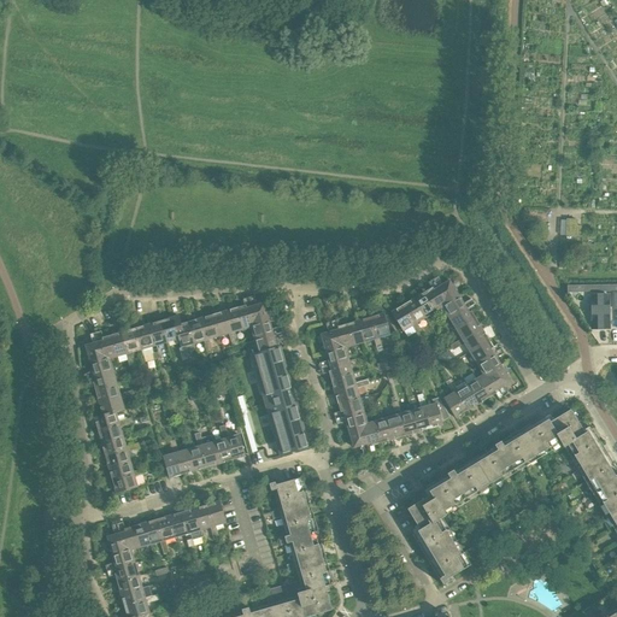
[(566,236),(576,238),(581,238),(581,227),(576,225),(576,221),(568,219),(566,236)]
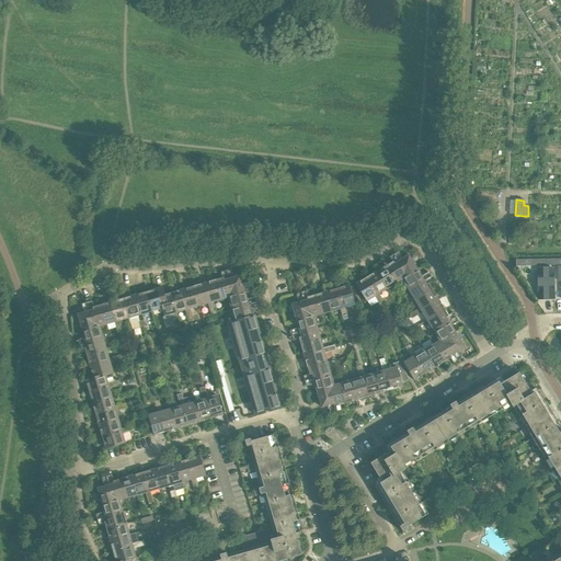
[(393,254),(407,276),(418,270),(409,255),(402,259),(398,252),(393,254)]
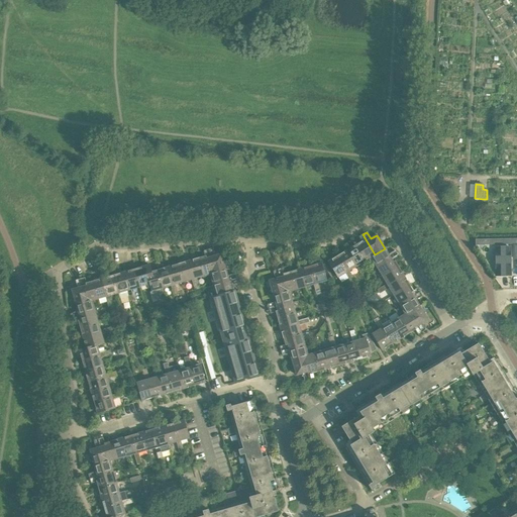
[(367,261),(371,257),(375,254),(363,234),(358,236),(360,239),(363,238),(364,240),(356,244),(367,261)]
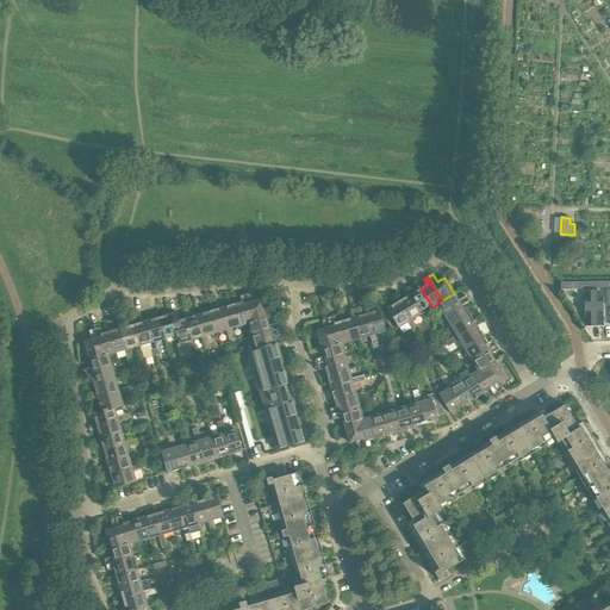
[(422,313),(433,307),(421,288),(410,296),(422,313)]
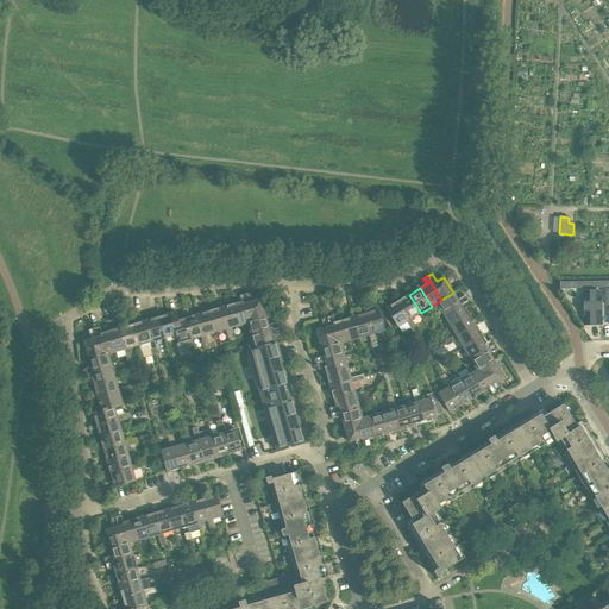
[(251,293),(245,294),(253,321),(267,318),(261,300),(253,301),(251,293)]
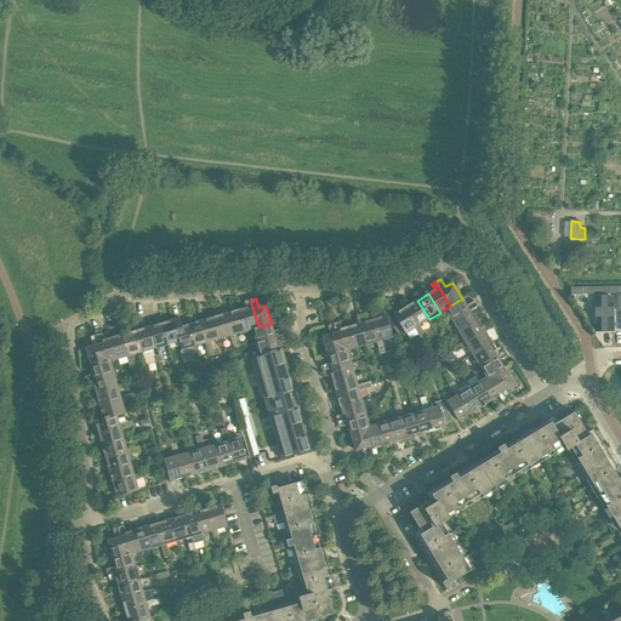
[(445,309),(453,322),(477,306),(474,301),(467,306),(462,298),(450,306),(445,309)]
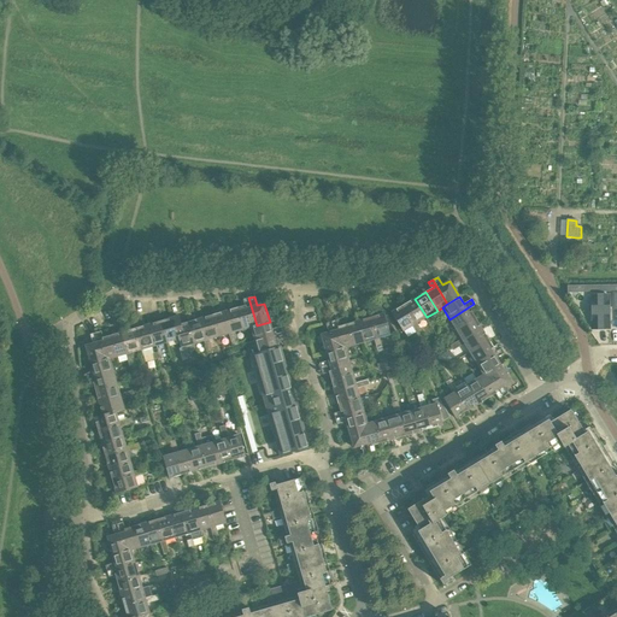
[(248,305),(239,307),(245,329),(251,328),(257,325),(248,298),(244,300),(244,304),(247,303),(248,305)]
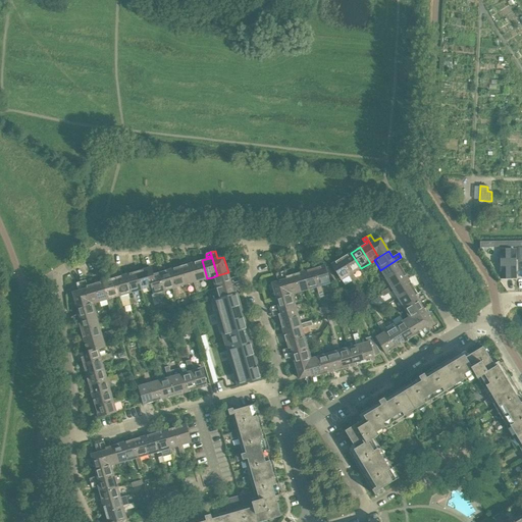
[(351,274),(353,273),(361,268),(351,253),(341,258),(351,274)]
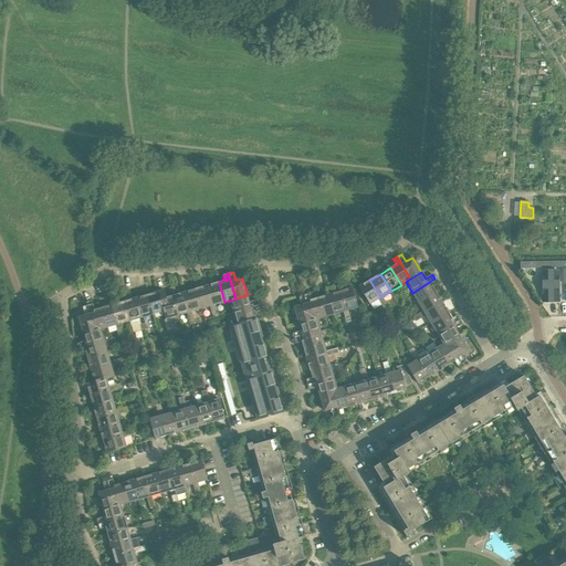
[(543,304),(559,304),(559,274),(543,274),(543,304)]
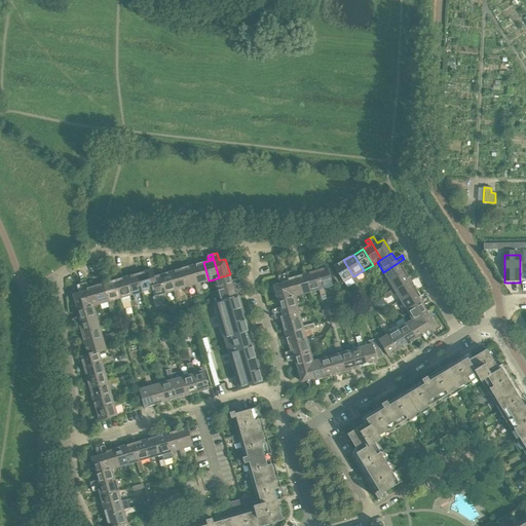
[(383,272),(389,282),(406,271),(401,264),(403,263),(404,265),(407,263),(404,259),(383,272)]
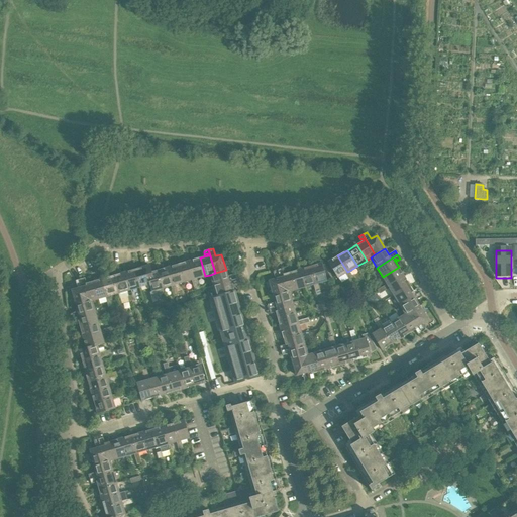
[(352,276),(349,271),(347,272),(337,255),(328,262),(337,278),(345,274),(348,278),(352,276)]
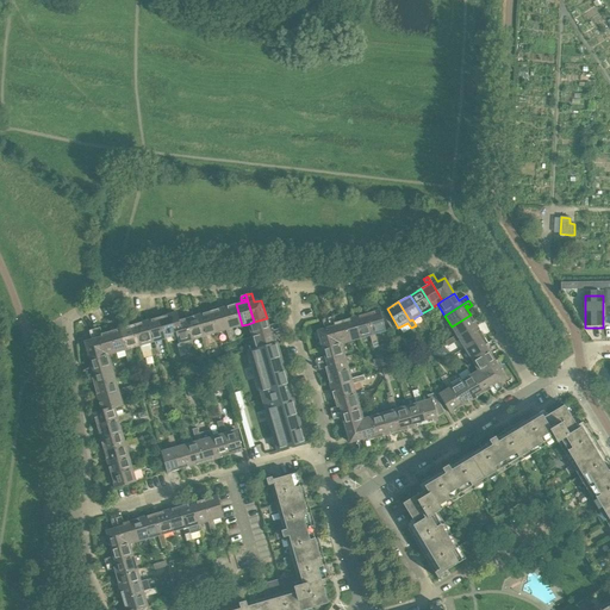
[(236,304),(223,307),(229,329),(231,329),(242,325),(236,304)]
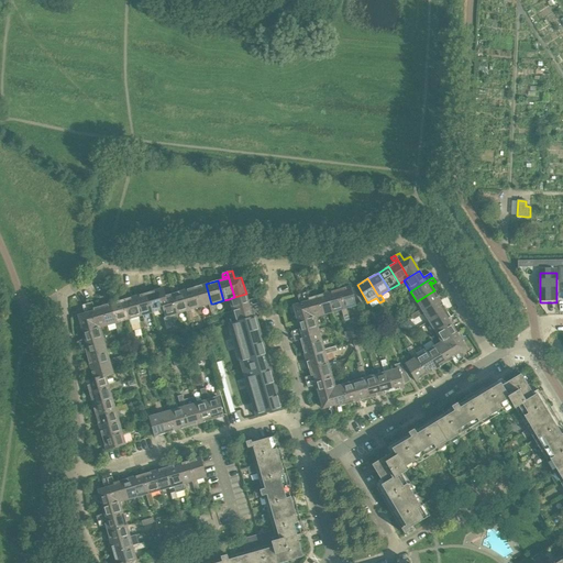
[(206,284),(194,288),(199,307),(209,305),(210,310),(216,309),(213,304),(211,304),(206,284)]
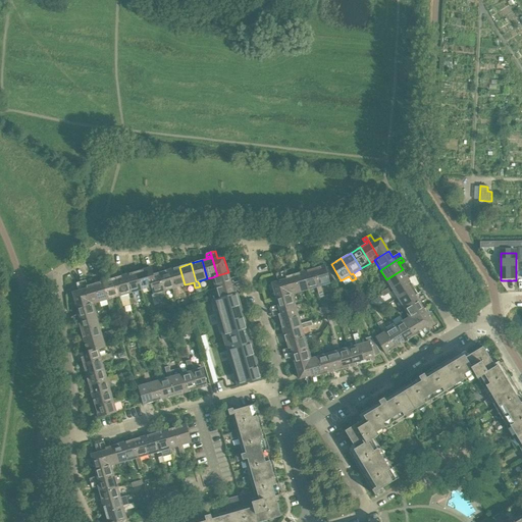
[(324,265),(313,268),(318,286),(321,286),(335,282),(326,268),(325,269),(324,265)]
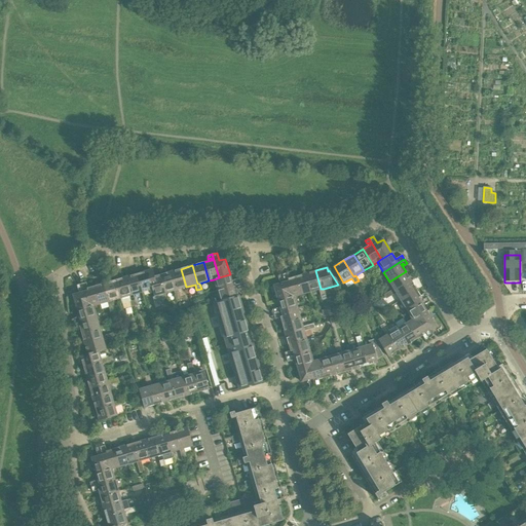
[(152,269),(148,270),(150,277),(149,277),(152,289),(154,296),(157,296),(158,301),(154,302),(155,307),(160,306),(159,304),(162,303),(163,302),(164,300),(165,299),(166,297),(165,293),(160,274),(154,276),(152,269)]
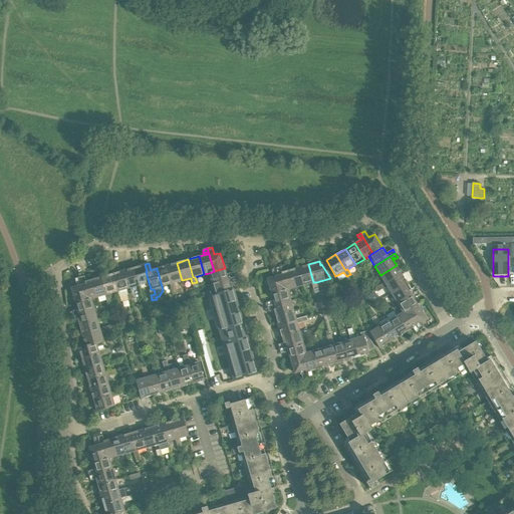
[(177,263),(167,266),(172,283),(174,283),(182,280),(177,263)]
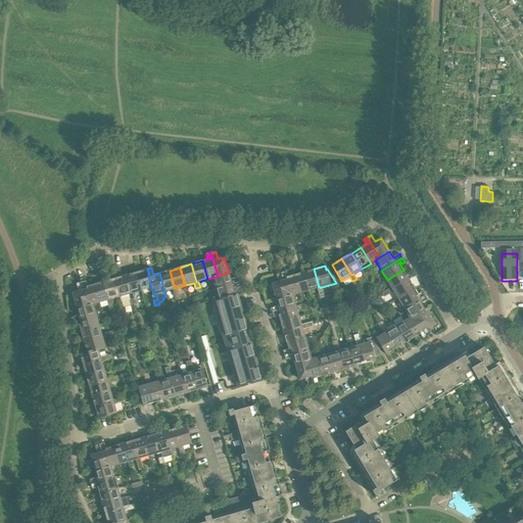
[(147,269),(136,273),(141,290),(151,287),(148,276),(149,276),(147,269)]
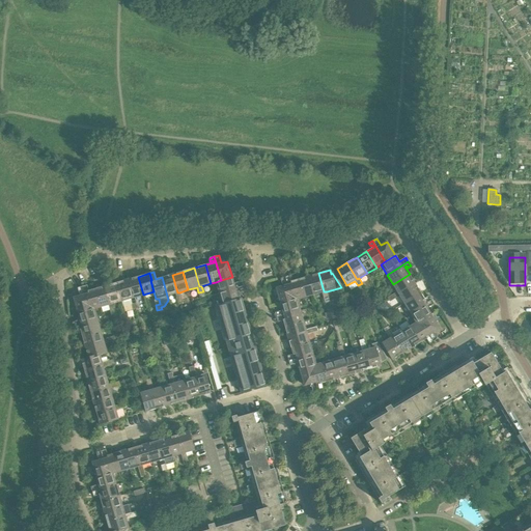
[(318,273),(308,276),(313,295),(322,292),(324,298),(328,297),(327,291),(324,291),(318,273)]
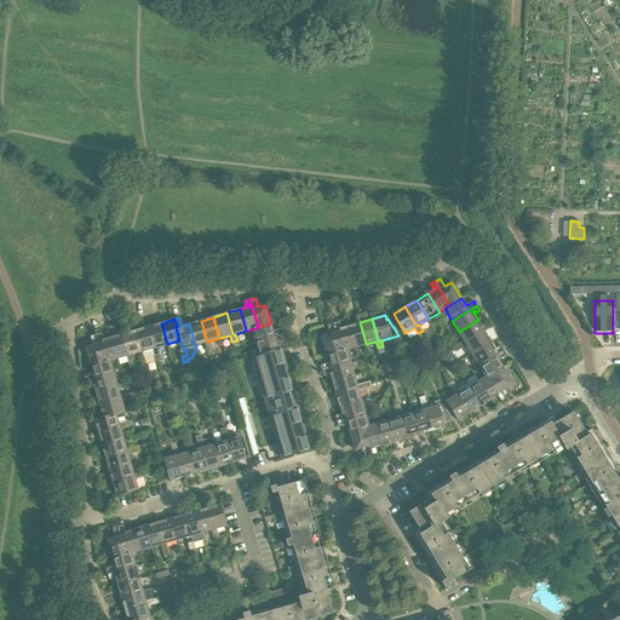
[(453,348),(454,350),(484,332),(478,320),(459,332),(464,340),(453,348)]
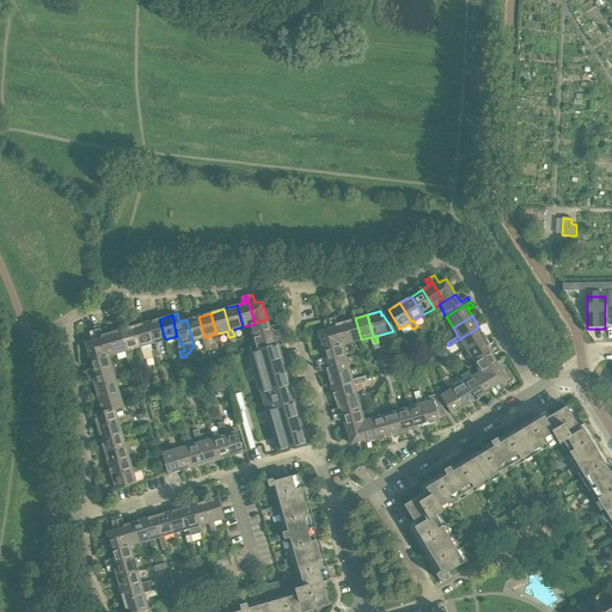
[(199,317),(187,319),(193,341),(202,338),(203,344),(209,343),(207,337),(204,337),(199,317)]
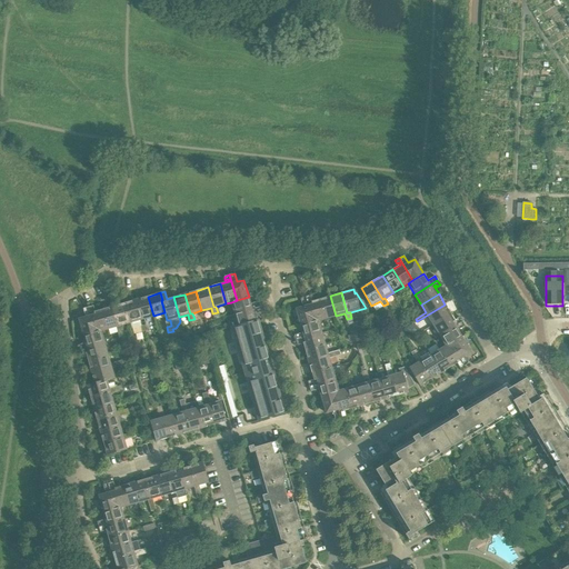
[(310,296),(306,297),(312,320),(318,319),(318,321),(325,319),(319,299),(309,302),(308,300),(311,299),(310,296)]
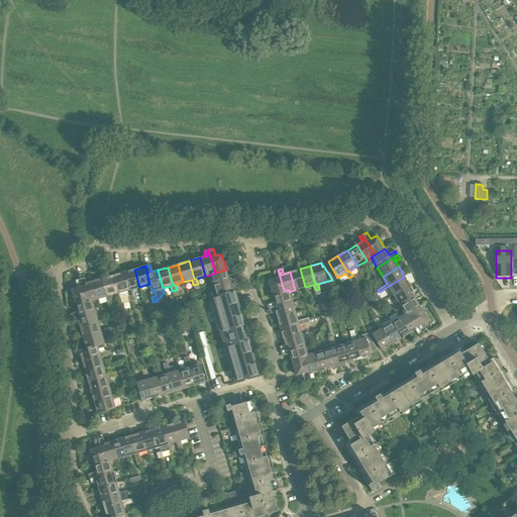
[(300,269),(290,272),(295,290),(305,287),(300,269)]
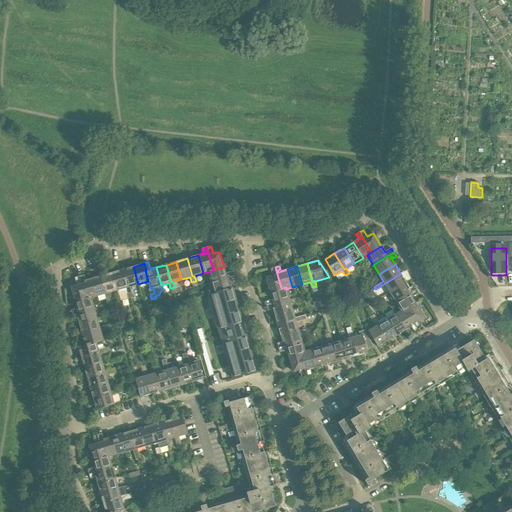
[(133,267),(122,270),(127,287),(130,287),(138,284),(133,267)]
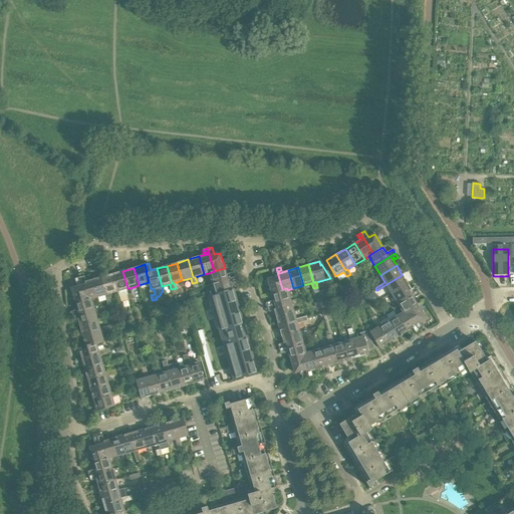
[(214,271),(209,273),(212,284),(235,277),(234,272),(226,274),(225,268),(214,271)]
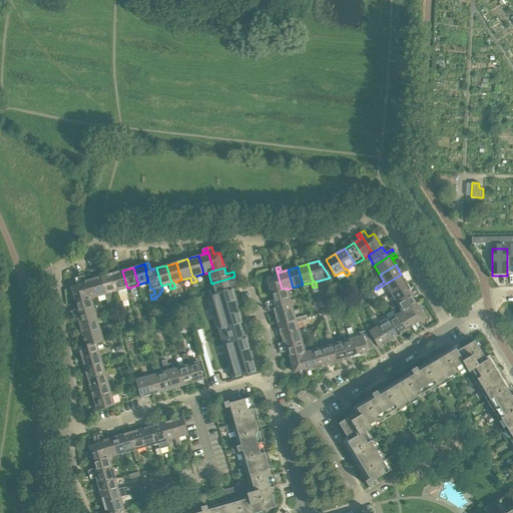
[(267,279),(271,293),(282,289),(276,268),(271,270),(273,277),(267,279)]
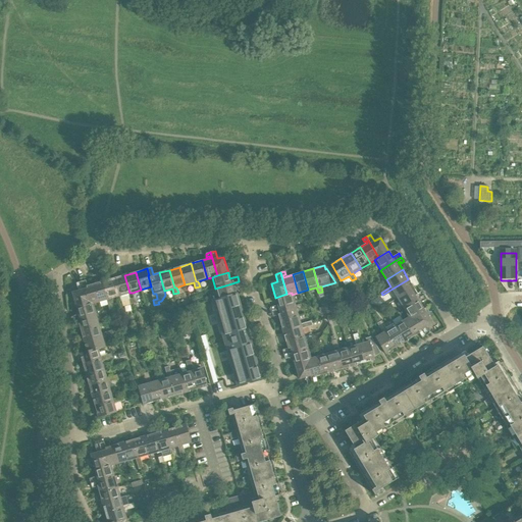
[(124,275),(114,278),(119,296),(121,302),(129,299),(134,298),(133,293),(129,293),(124,275)]
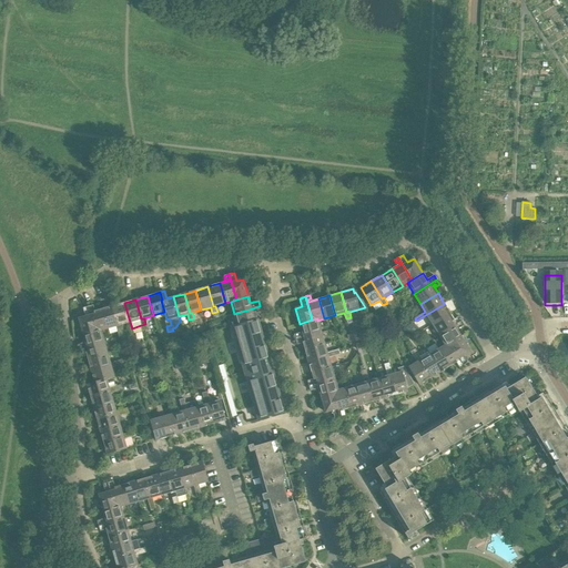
[(124,303),(112,306),(119,325),(121,325),(130,322),(124,303)]
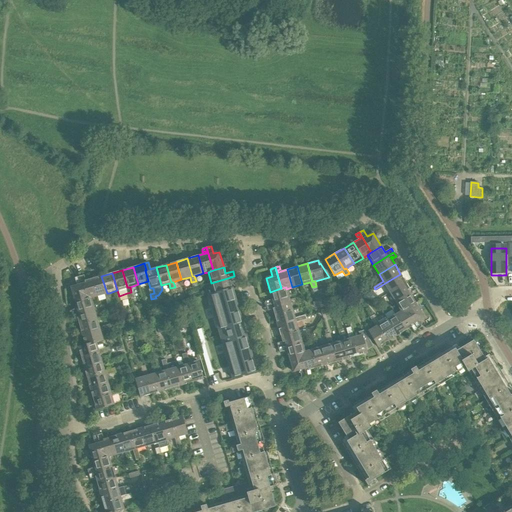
[(385,285),(390,292),(406,283),(400,274),(375,289),(376,291),(385,285)]
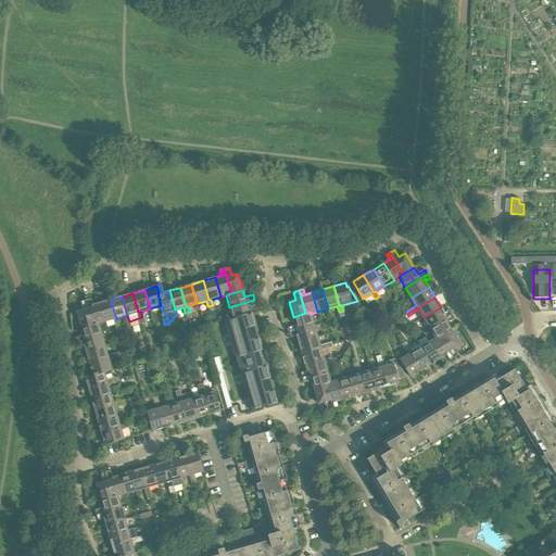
[(91,299),(86,301),(93,325),(98,324),(104,323),(99,303),(90,305),(89,303),(92,302),(91,299)]
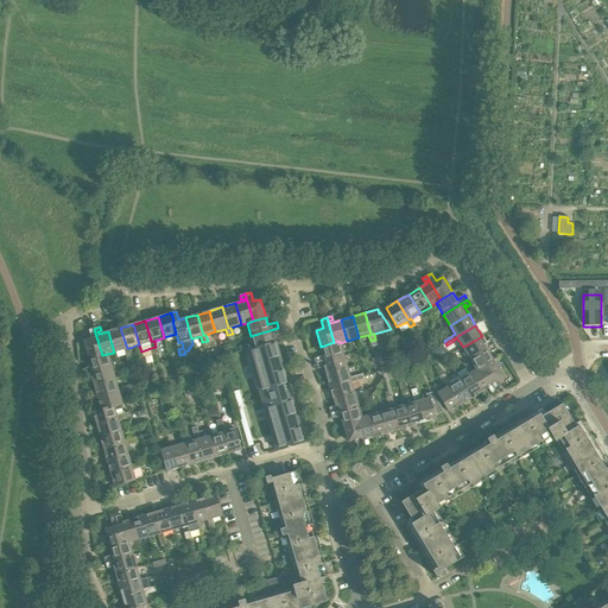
[(120,328),(108,331),(114,353),(124,349),(126,355),(131,354),(130,348),(127,348),(120,328)]
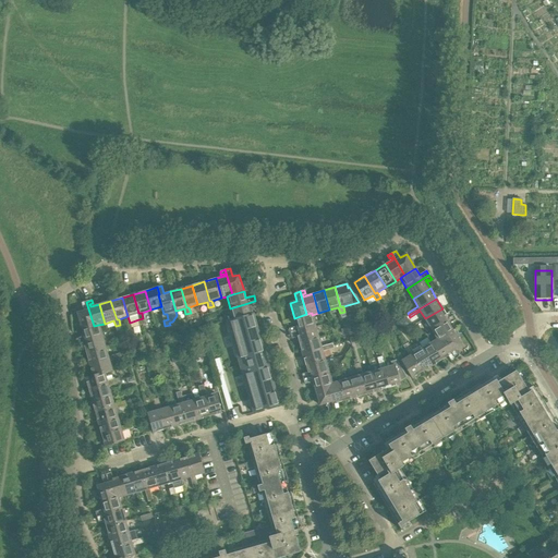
[(255,301),(230,308),(233,319),(253,314),(251,307),(256,305),(255,301)]
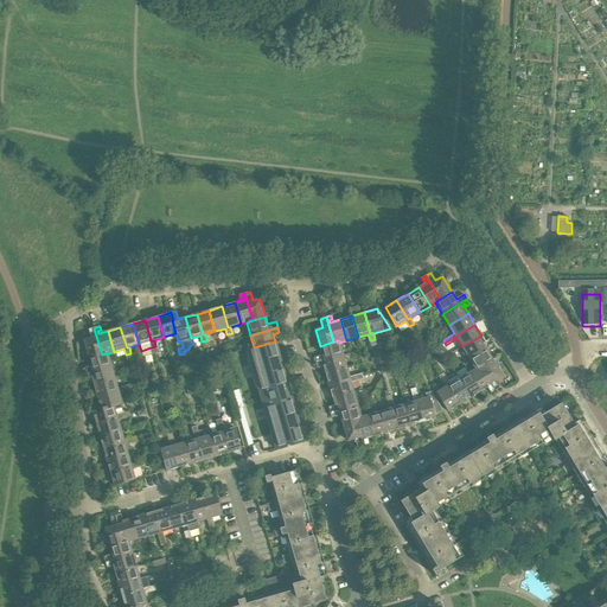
[(84,340),(89,358),(102,355),(94,328),(89,330),(91,338),(84,340)]
